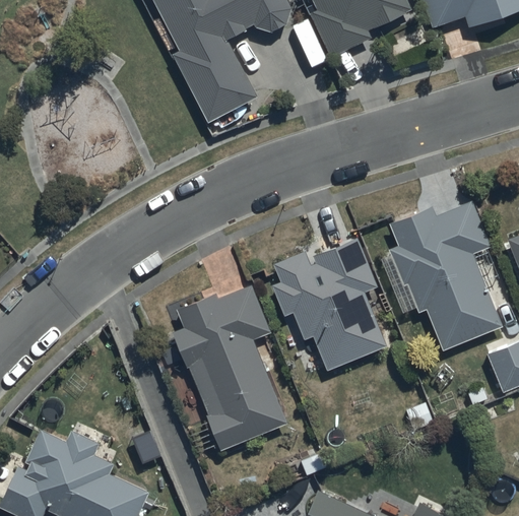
[(172,54),(209,122),(258,97),(226,39),(253,24),(255,28),(271,33),(287,22),(289,0),(153,0),(180,49),(172,54)]
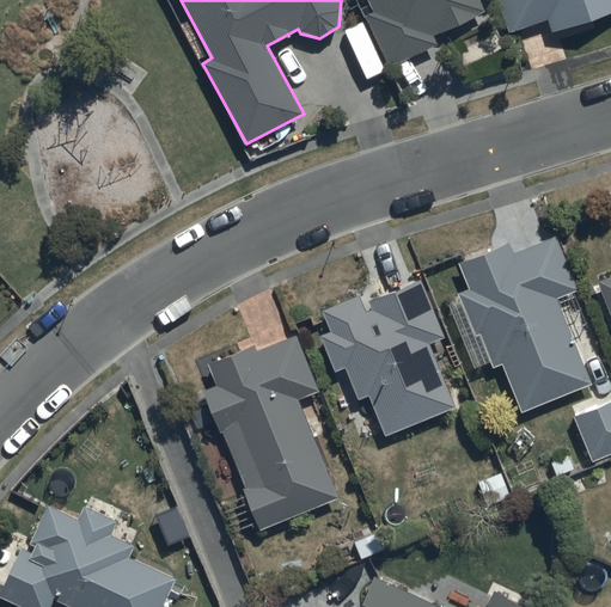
[(439,44),(435,37),(486,12),(480,0),(368,0),(373,10),(364,14),(390,69),(439,44)]
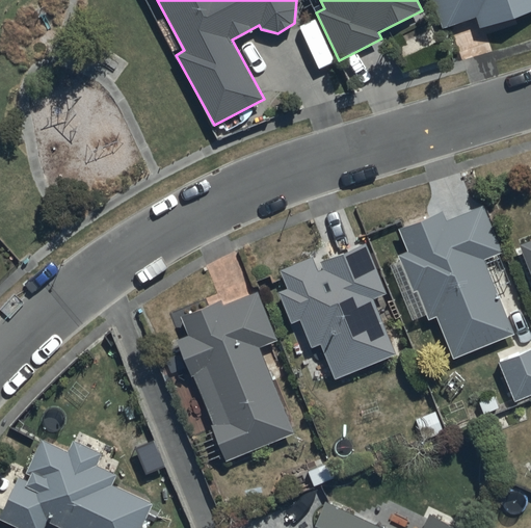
[(530,0),(431,0),(443,30),(476,18),(481,29),(530,9),(530,0)]
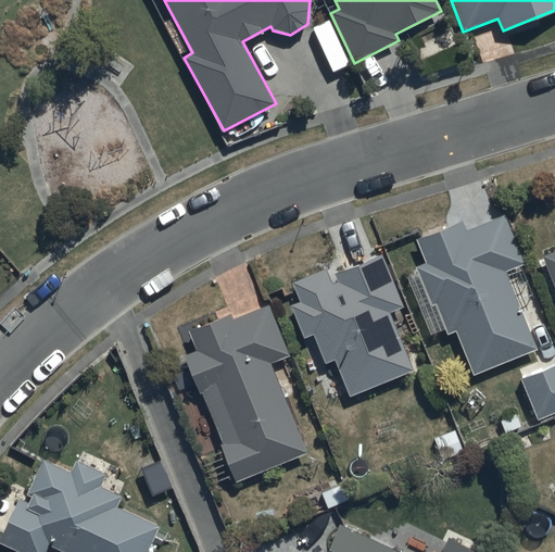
[(474,376),(476,375),(538,350),(505,273),(525,265),(504,215),(467,231),(463,221),(417,240),(426,262),(416,266),(419,273),(406,278),(431,337),(446,330),(449,335),(455,333),(474,376)]
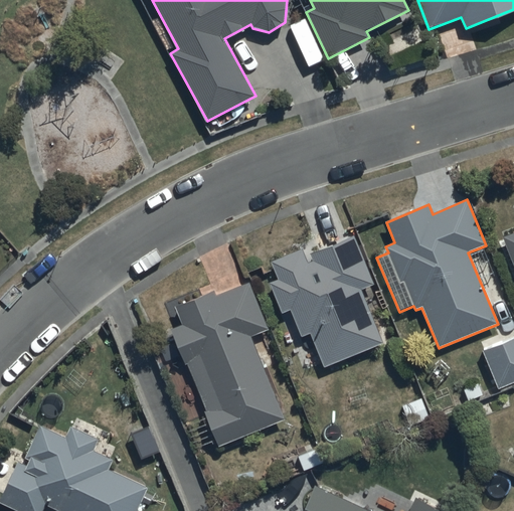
[(513,232),(503,237),(513,263),(513,232)]
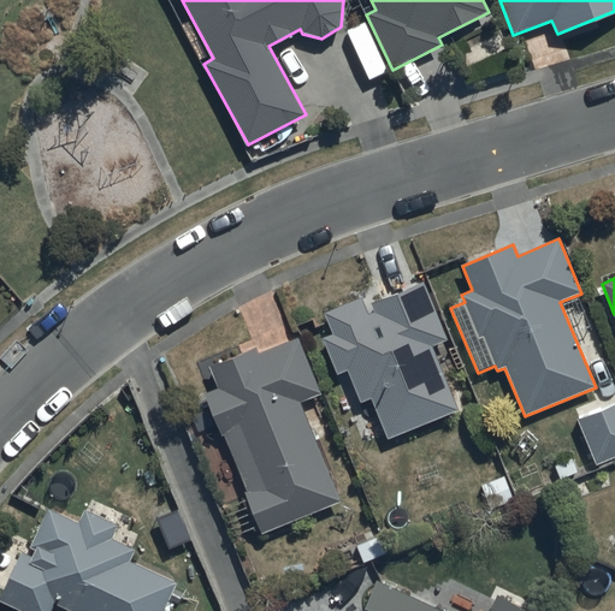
[(423,282),(372,302),(365,306),(361,297),(325,312),(335,336),(324,339),(338,375),(349,371),(362,403),(372,399),(390,440),(460,410),(433,346),(448,340),(423,282)]
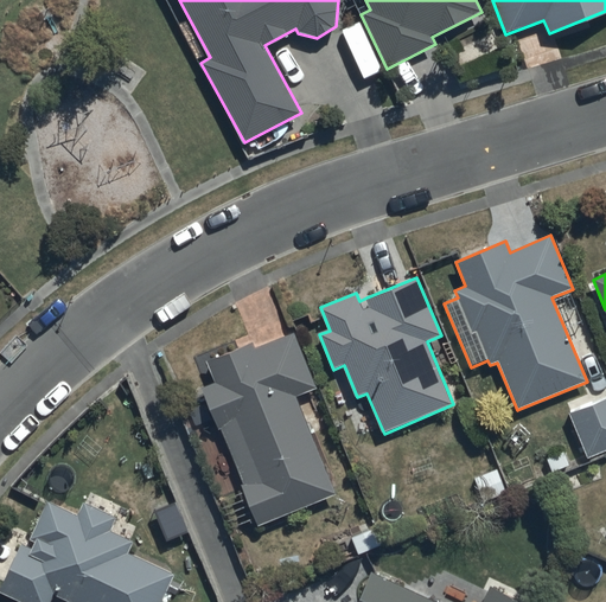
[(218,426),(257,526),(336,494),(306,422),(323,415),(313,391),(317,390),(293,333),(254,348),(250,341),(205,359),(216,384),(201,390),(209,409),(190,417),(197,435),(218,426)]
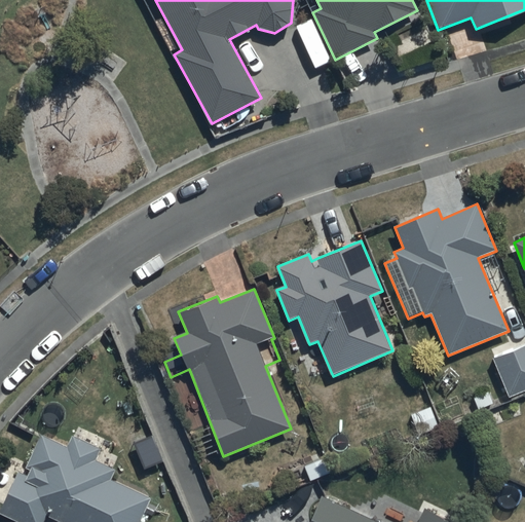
[(492,358),(510,398),(524,390),(524,335),(516,339),(519,346),(492,358)]
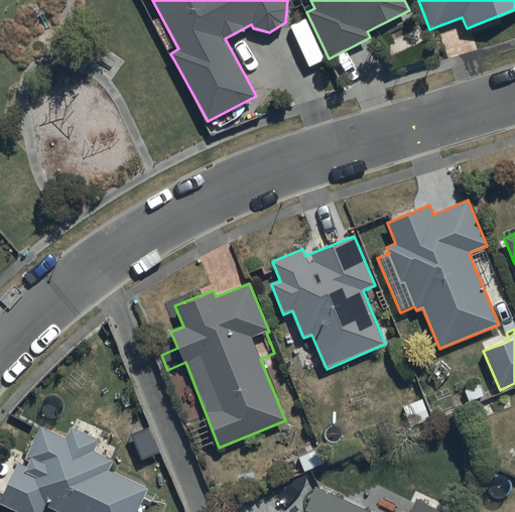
[(422,399),(402,408),(412,428),(431,419),(422,399)]
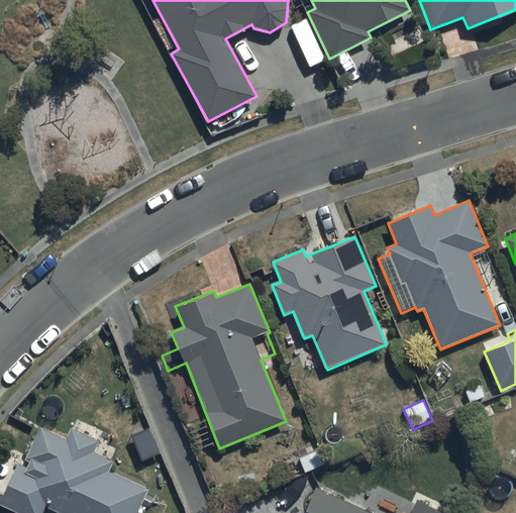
[(17,464),(0,500),(0,503),(19,512),(42,512),(45,507),(55,512),(138,512),(149,490),(110,471),(114,463),(93,452),(98,442),(72,429),(67,439),(40,427),(25,459),(30,462),(27,469),(17,464)]
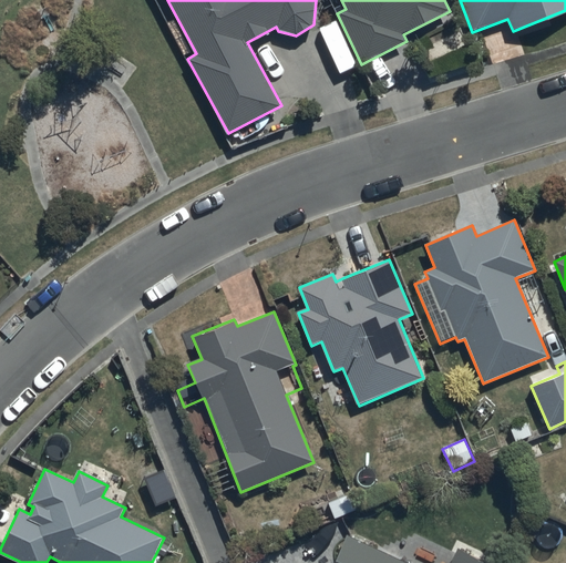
[(350,495),(328,504),(310,511),(317,529),(357,513),(350,495)]
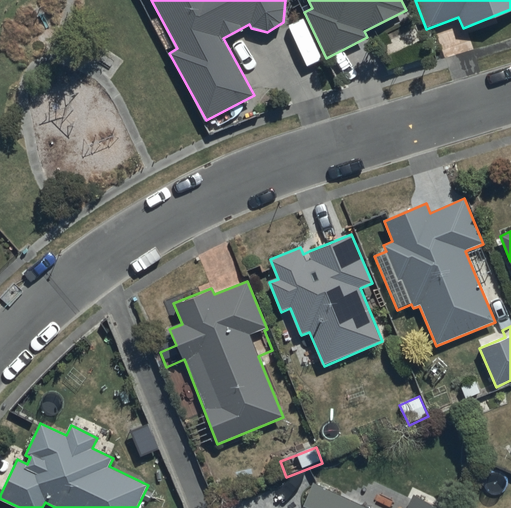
[(440,507),(412,495),(406,507),(364,507),(312,484),(301,507),(440,507)]
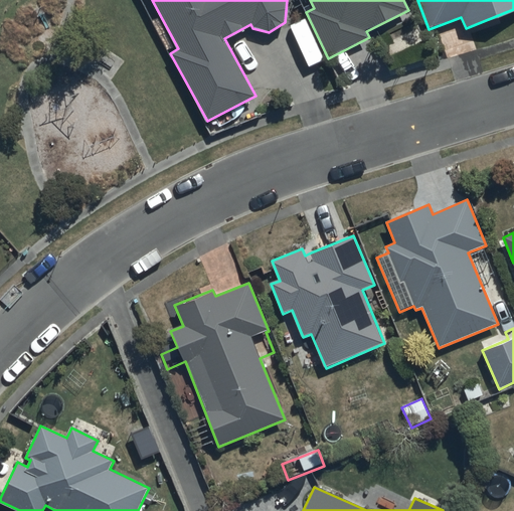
All buildings are outlined.
